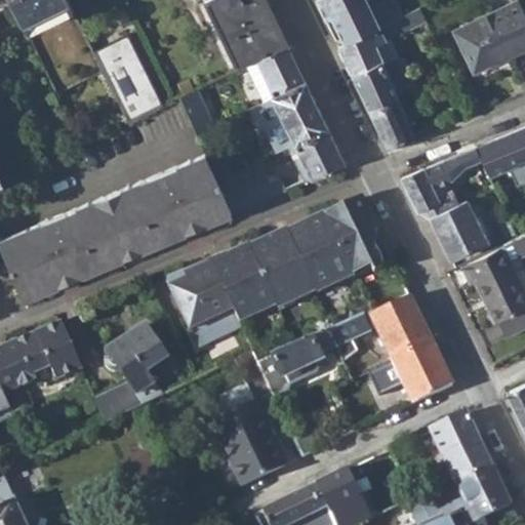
[(12,0),(58,92),(105,72),(93,49),(77,14),(69,0),(12,0)]
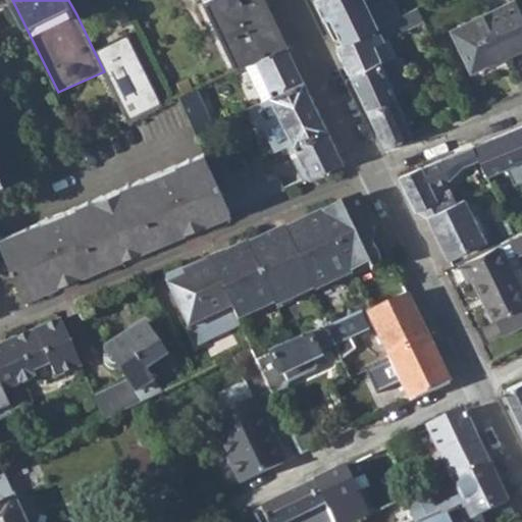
[(68,0),(76,14),(106,0),(68,0)]
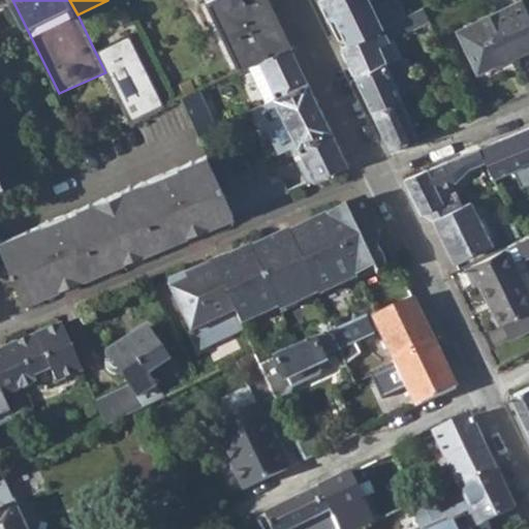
[(216,23),(239,70),(248,66),(289,47),(267,0),(211,0),(199,5),(210,26),(216,23)]
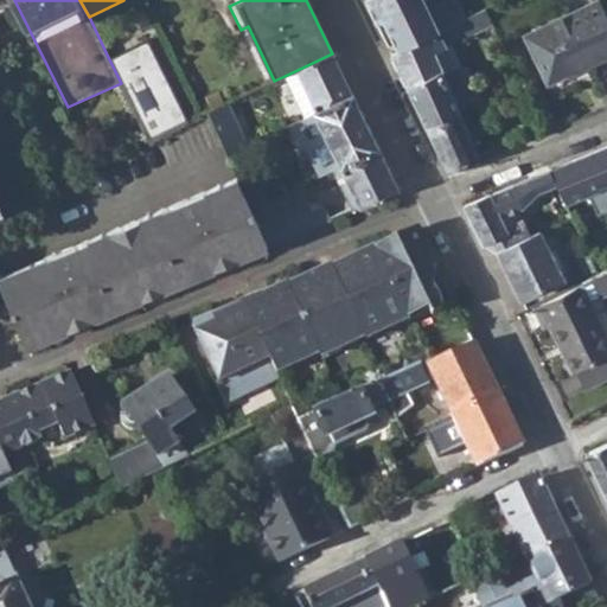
[(368,0),(366,1),(393,56),(466,19),(455,0),(368,0)]
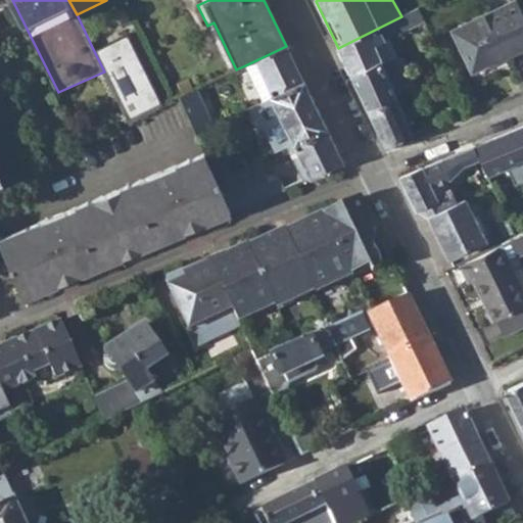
[(512,0),(452,30),(476,80),(510,63),(506,54),(522,46),(522,12),(517,0),(512,0)]
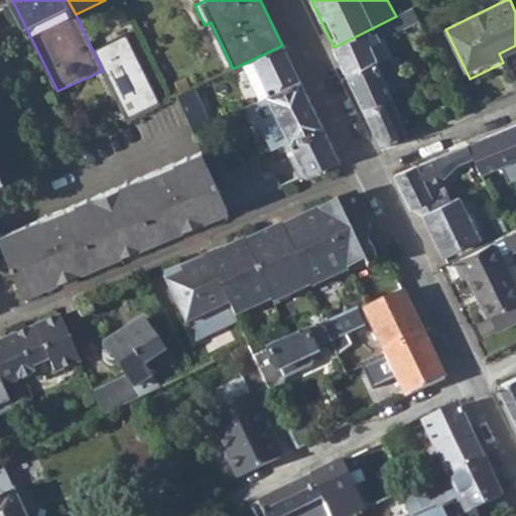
[(334,47),(364,109),(390,96),(375,61),(371,55),(364,58),(358,49),(418,20),(412,8),(396,16),(334,47)]
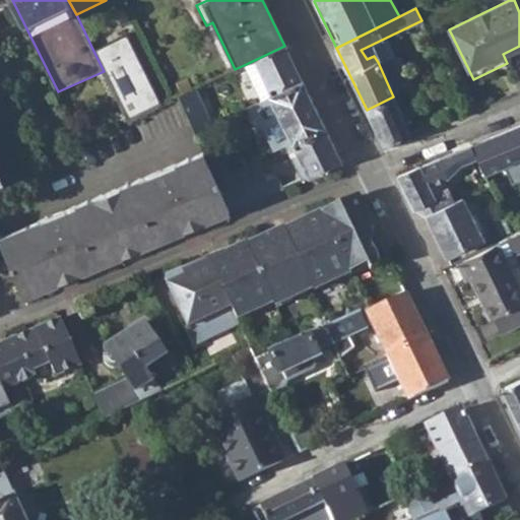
[(126,34),(92,49),(104,71),(127,120),(160,105),(126,34)]
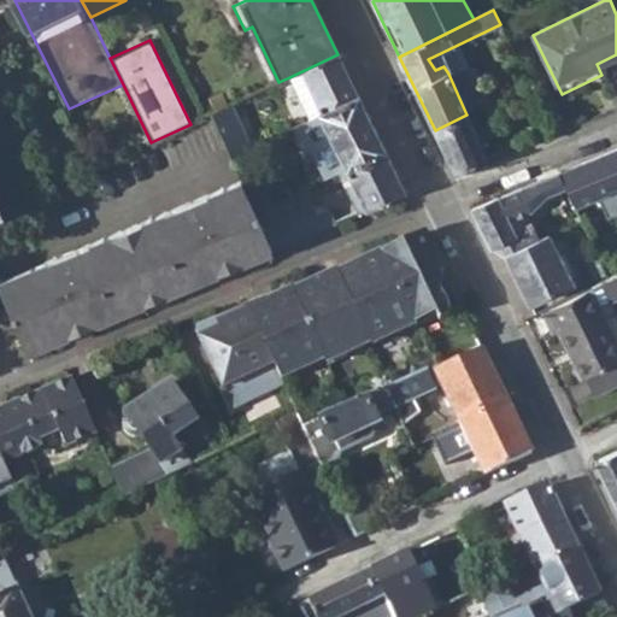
[(338,54),(289,77),(310,121),(319,116),(359,97),(338,54)]
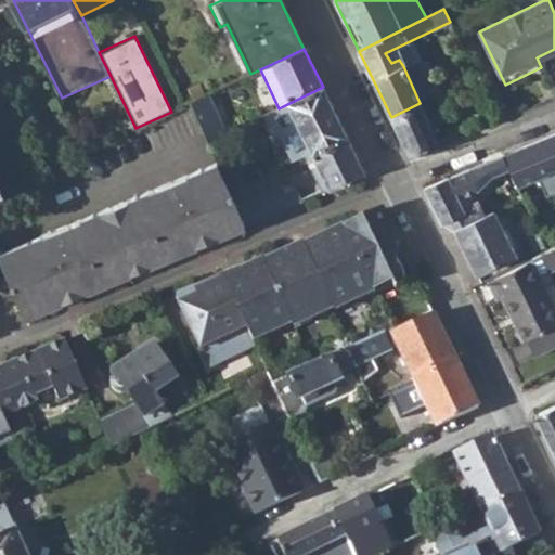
[(460,84),(465,94),(481,88),(476,76),(460,84)]
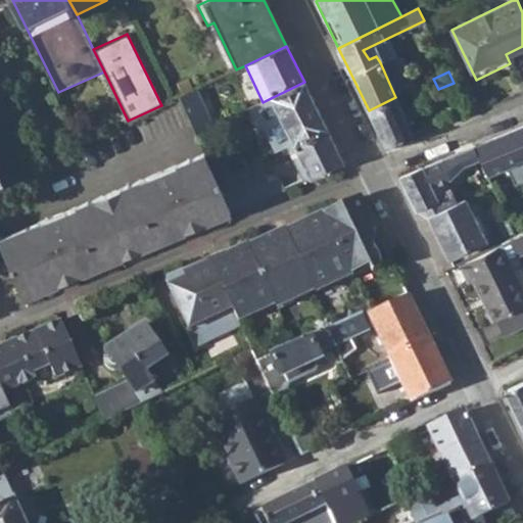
[(304,82),(271,98),(294,143),(327,129),(304,82)]
